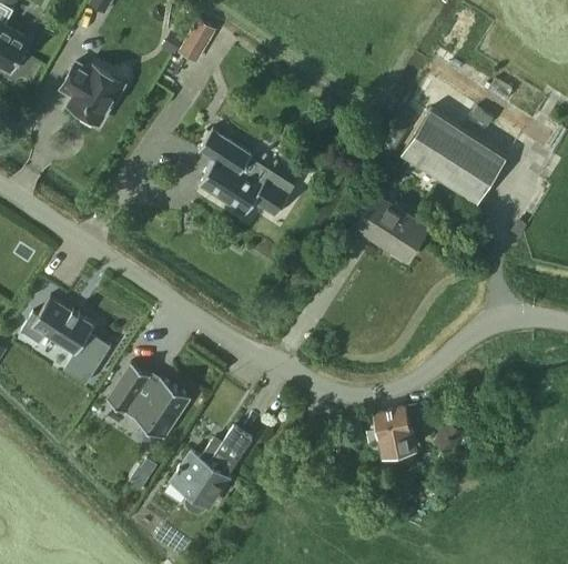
[(214,31),(199,22),(180,53),(195,62),(214,31)]
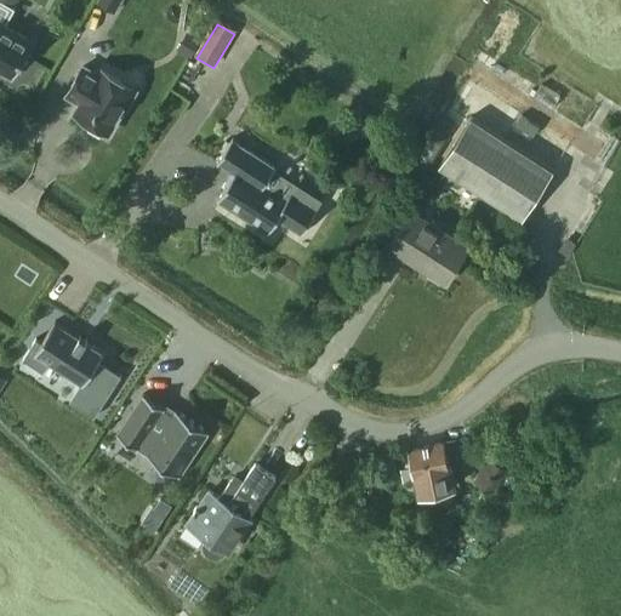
[(0,74),(12,81),(33,46),(0,27),(0,74)]
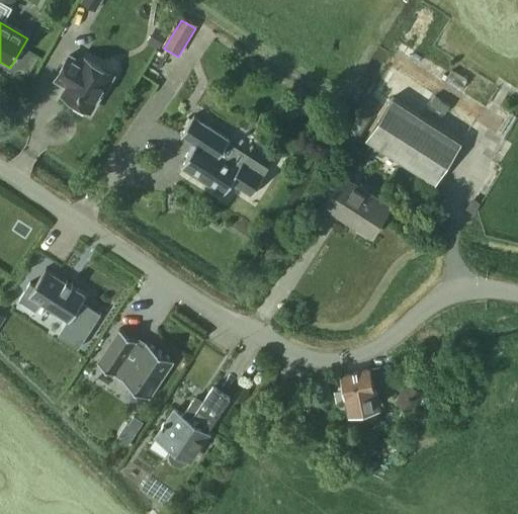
[(158,32),(150,46),(158,50),(160,47),(166,37),(158,32)]
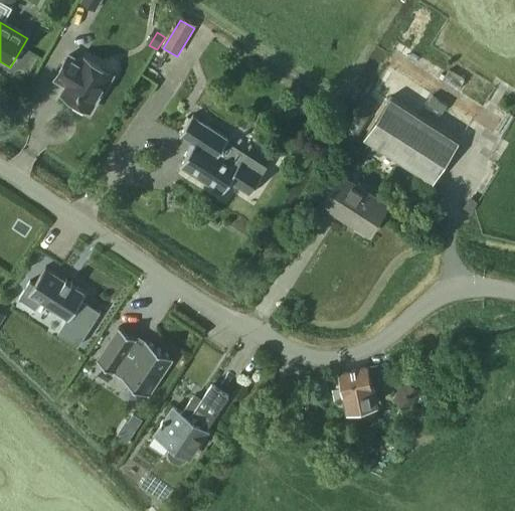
[(68,59),(55,81),(67,89),(62,98),(75,106),(73,109),(84,116),(87,112),(90,114),(111,76),(83,60),(80,65),(68,59)]
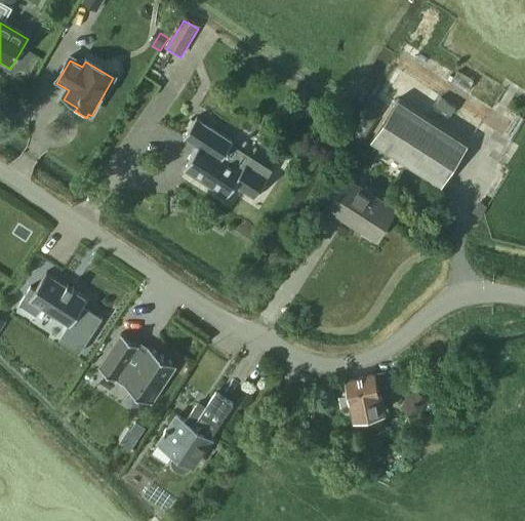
[(441,190),(468,148),(397,102),(370,144),(441,190)]
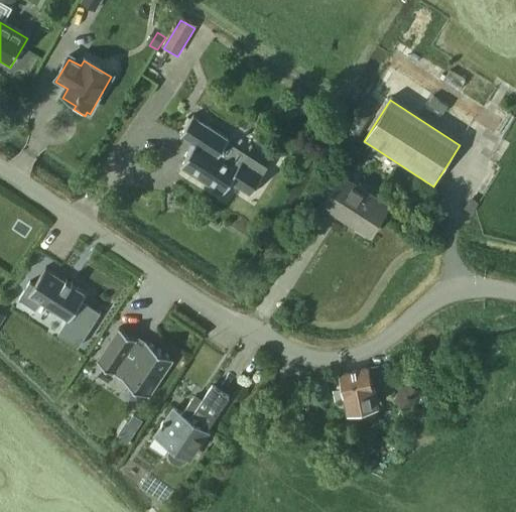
[(349,132),(345,139),(353,143),(369,118),(361,113),(349,132)]
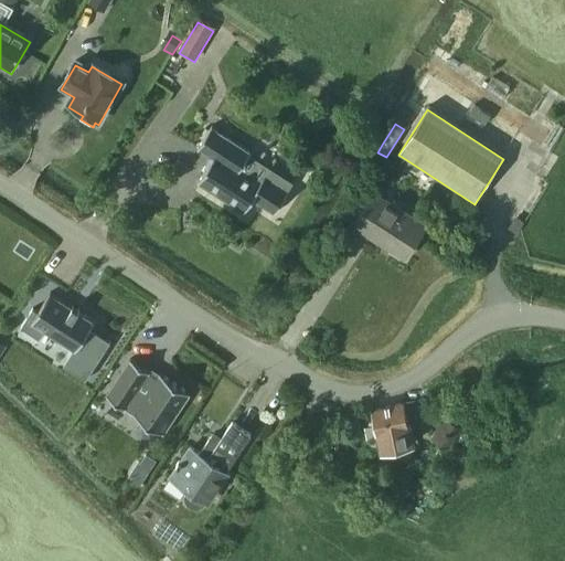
[(212,129),(196,152),(198,154),(199,152),(200,152),(211,159),(213,161),(206,172),(198,187),(199,187),(199,186),(202,188),(243,214),(242,215),(243,217),(253,202),(273,214),(274,215),(273,217),(274,218),(289,193),(288,193),(287,194),(286,193),(266,180),(266,179),(265,178),(262,184),(252,179),(241,171),(243,168),(244,167),(246,168),(248,163),(246,162),(249,158),(251,155),(249,156),(244,151),(212,131),(213,130),(212,129)]
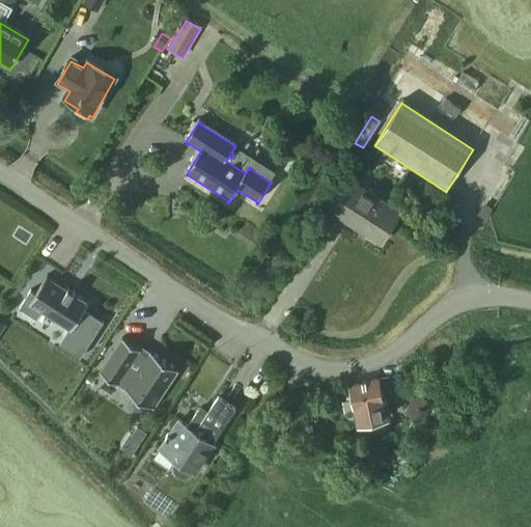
[(380,247),(401,214),(351,181),(328,214),(380,247)]
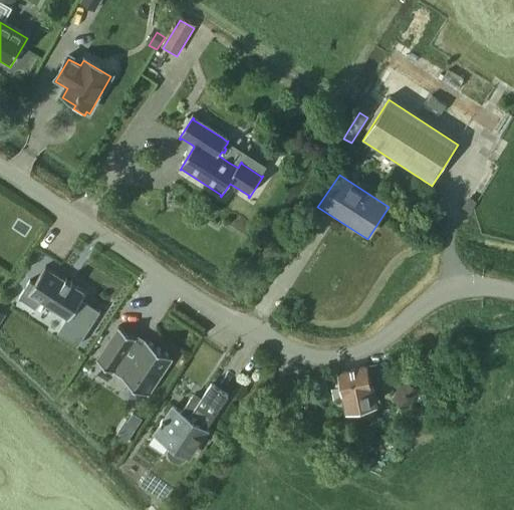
[(414,198),(408,207),(418,212),(424,204),(414,198)]
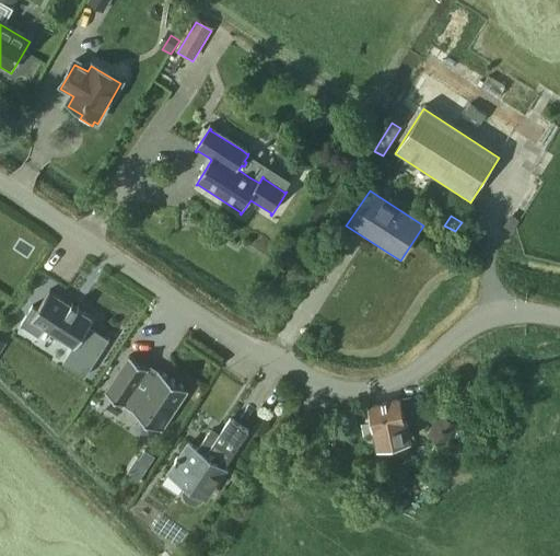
[(22,326),(21,327),(22,328),(38,339),(44,332),(72,350),(62,366),(84,380),(104,350),(109,343),(89,329),(93,322),(49,293),(37,313),(32,309),(22,326)]
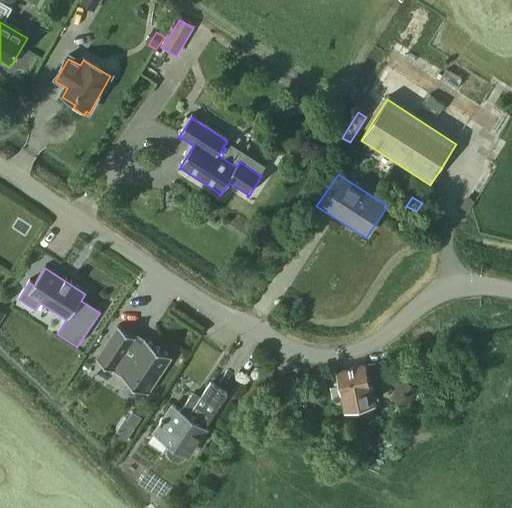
[(144,341),(143,343),(142,344),(118,328),(96,361),(148,396),(172,359),(144,341)]
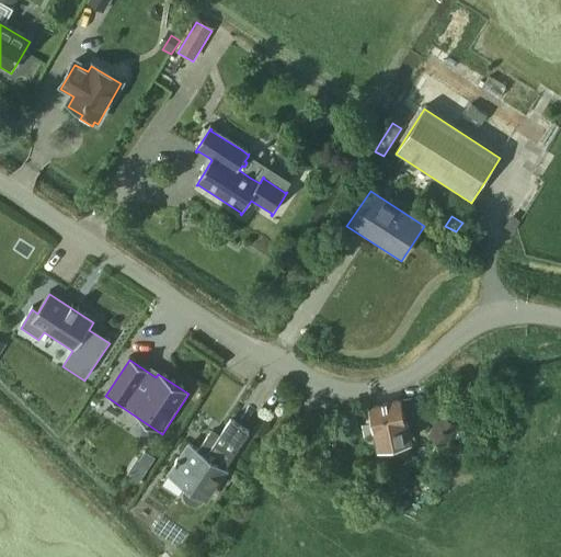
[(362,425),(365,436),(373,434),(377,453),(412,444),(408,423),(405,423),(400,400),(367,409),(370,423),(362,425)]
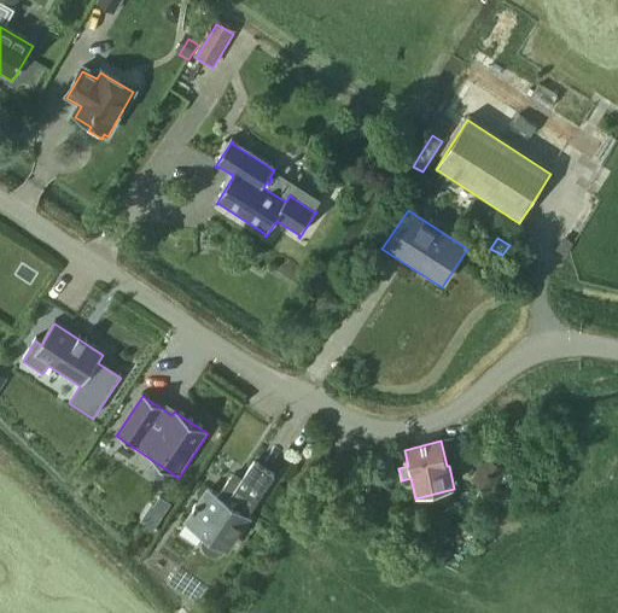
[(471,466),(479,471),(472,482),(490,494),(500,477),(512,485),(517,479),(518,480),(524,472),(509,462),(511,461),(485,444),(471,466)]
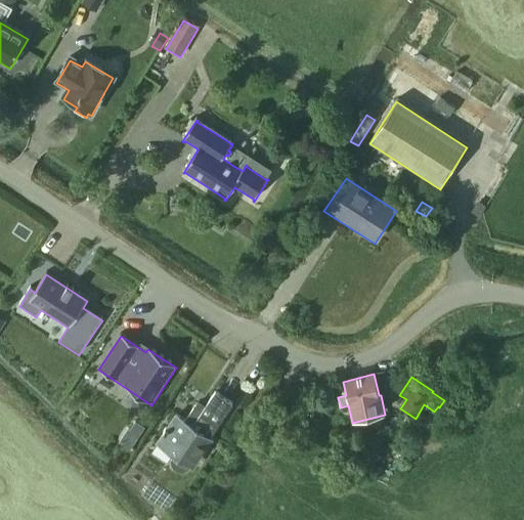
[(157,445),(174,456),(171,460),(171,465),(172,469),(174,471),(176,473),(179,474),(182,474),(184,474),(187,472),(189,470),(190,469),(193,471),(213,441),(210,439),(232,405),(215,394),(205,408),(198,403),(185,423),(176,417),(157,445)]
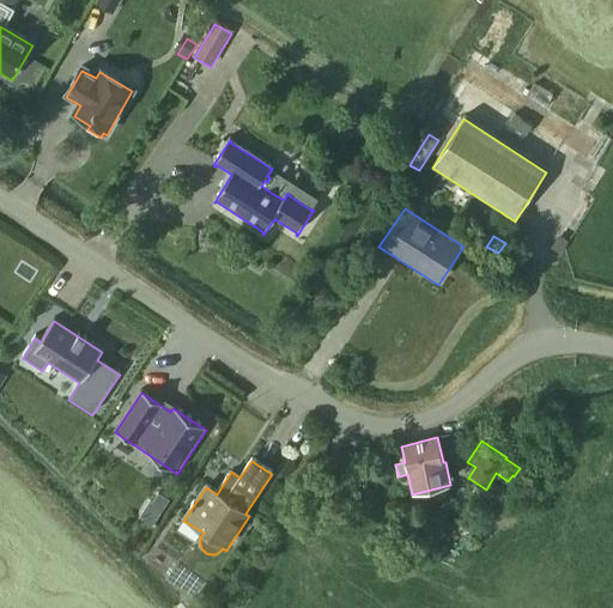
[(150,505),(140,518),(153,527),(168,503),(158,497),(152,506),(150,505)]
